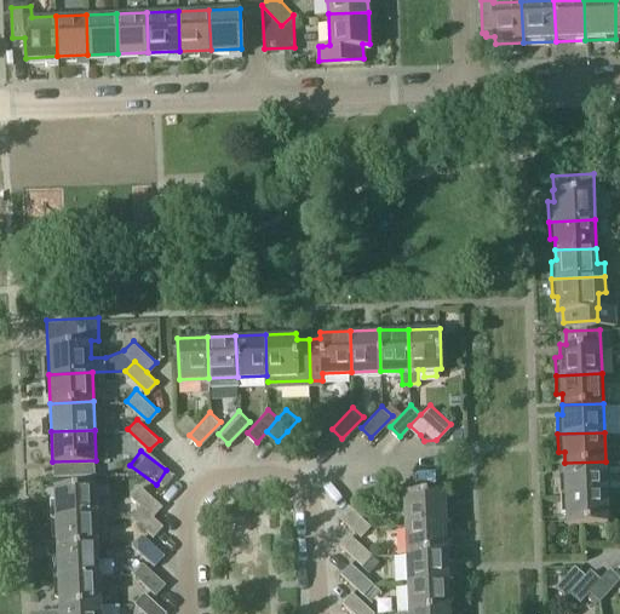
[(561,492),(607,491),(606,462),(564,463),(564,474),(560,474),(561,492)]
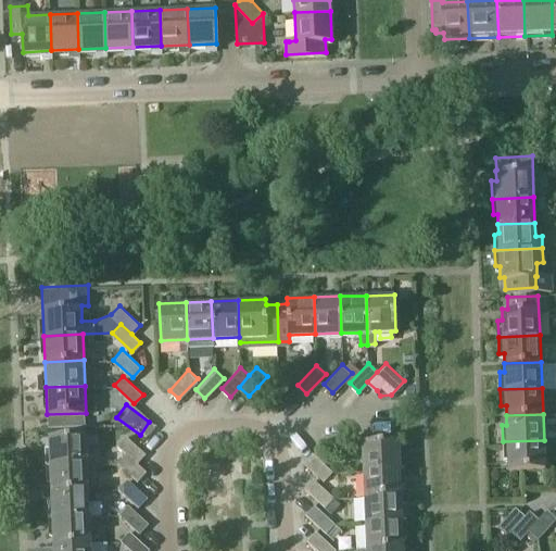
[(50,463),(88,462),(87,434),(49,436),(50,463)]
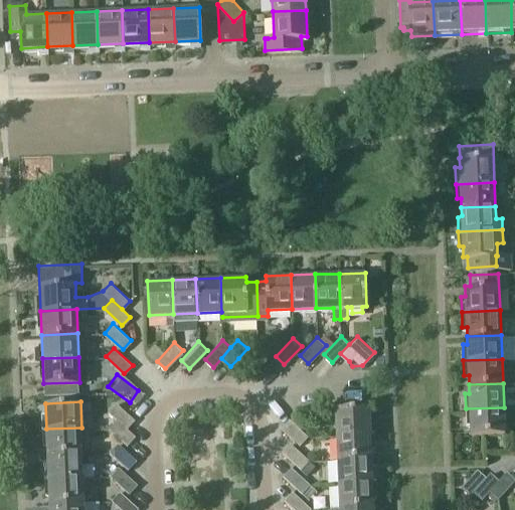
[(108,410),(128,428),(135,419),(116,402),(108,410)]
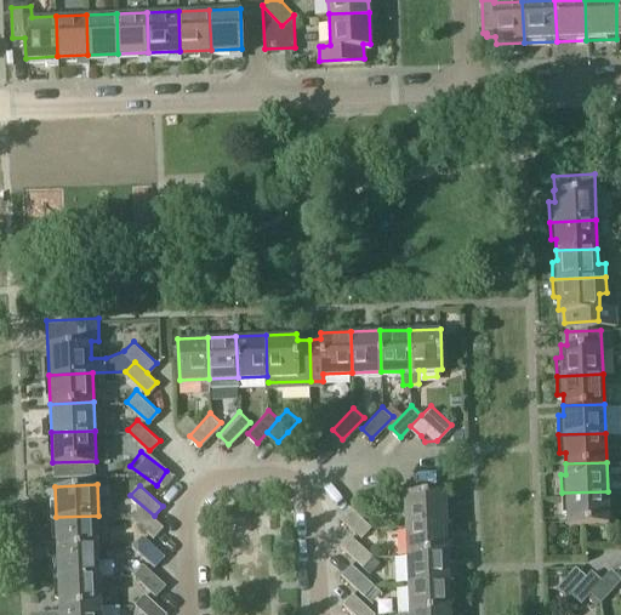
[(406,523),(448,520),(448,490),(405,491),(406,523)]
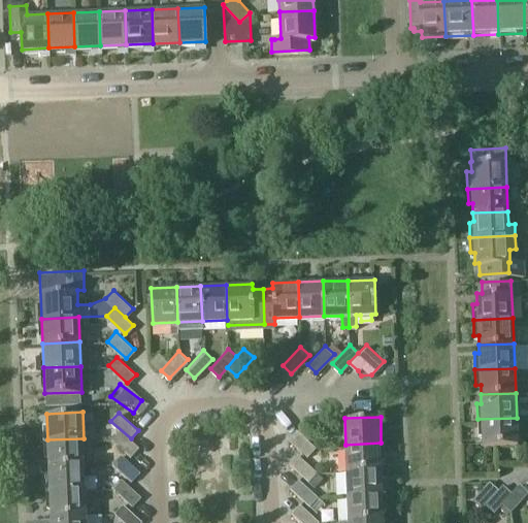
[(517,418),(477,419),(477,433),(482,433),(482,445),(518,444),(517,418)]
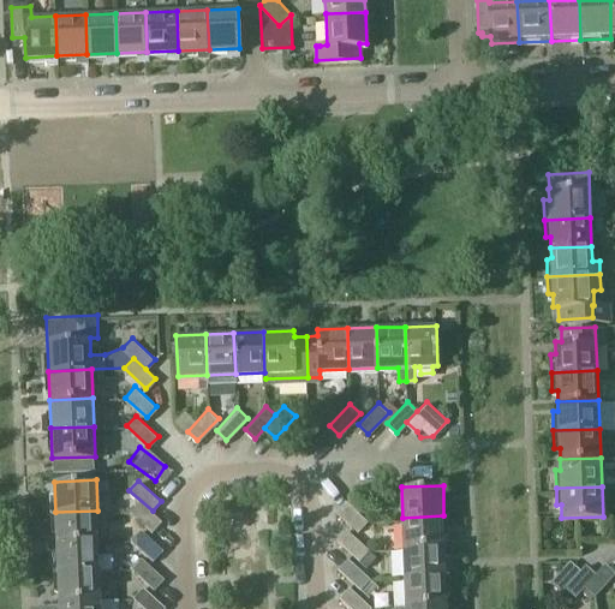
[(161,519),(153,511),(138,499),(130,508),(153,529),(161,519)]
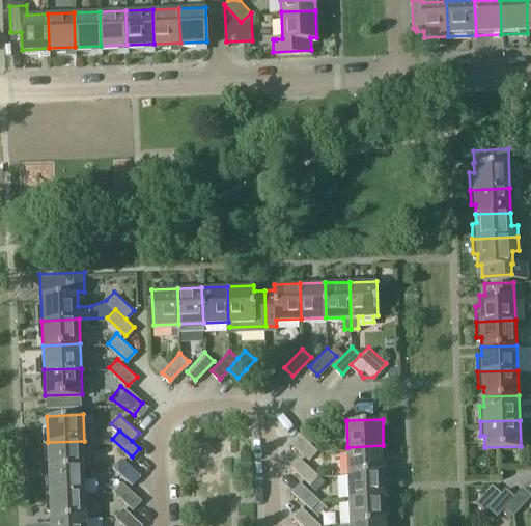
[(194,441),(210,441),(210,431),(194,431),(194,441)]
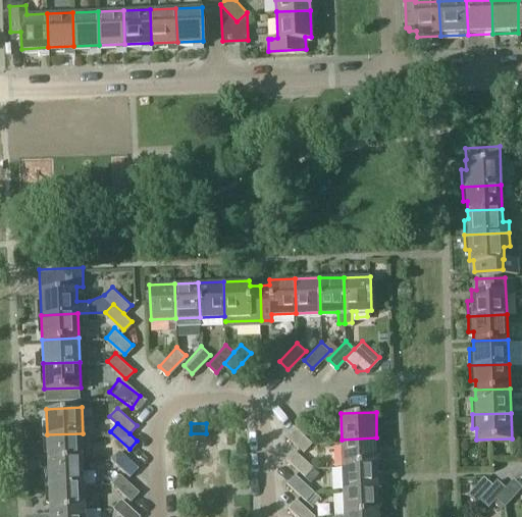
[(304,450),(305,449),(312,442),(293,423),(284,431),(304,450)]
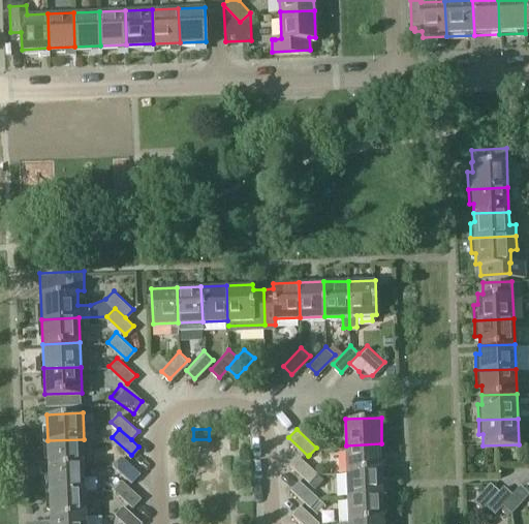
[(49,465),(85,464),(84,439),(48,440),(49,465)]
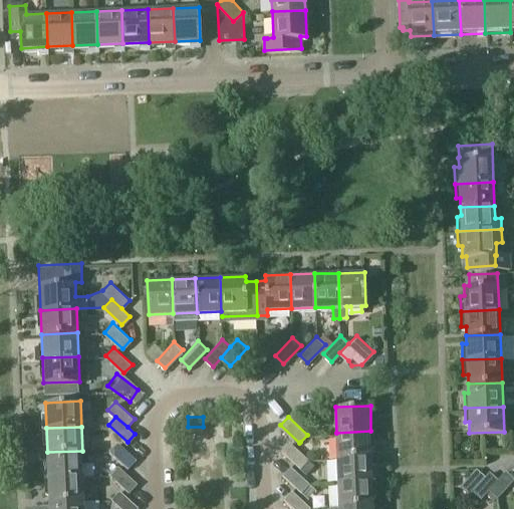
[(337,457),(371,455),(370,431),(336,433),(337,457)]
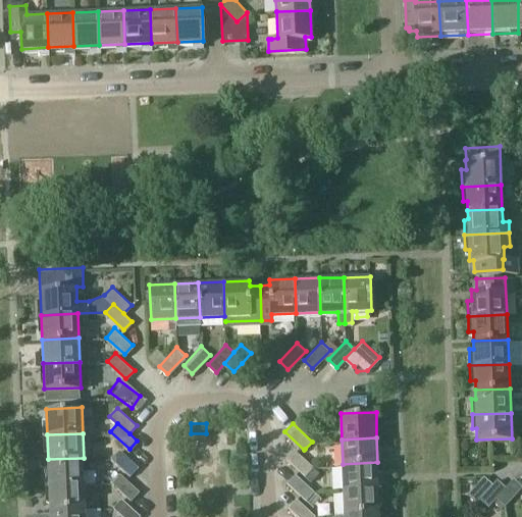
[(129,474),(138,465),(119,448),(111,457),(129,474)]
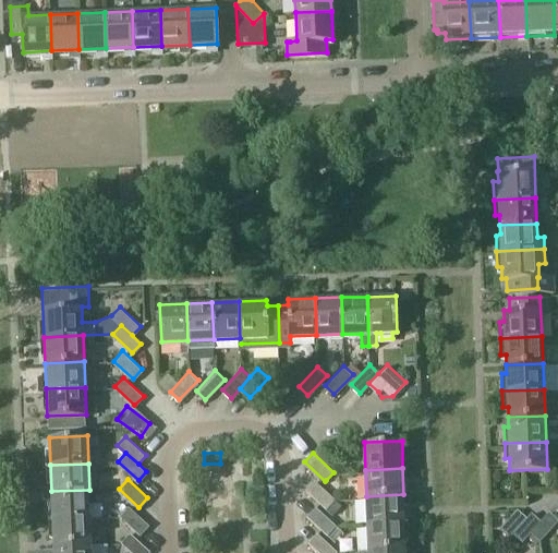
[(325,507),(335,497),(315,479),(305,489),(325,507)]
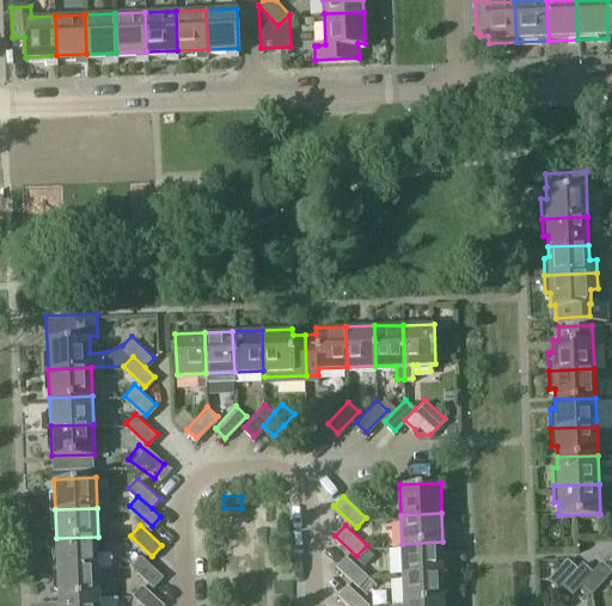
[(57,567),(99,565),(111,564),(111,550),(98,551),(98,537),(56,538),(57,567)]
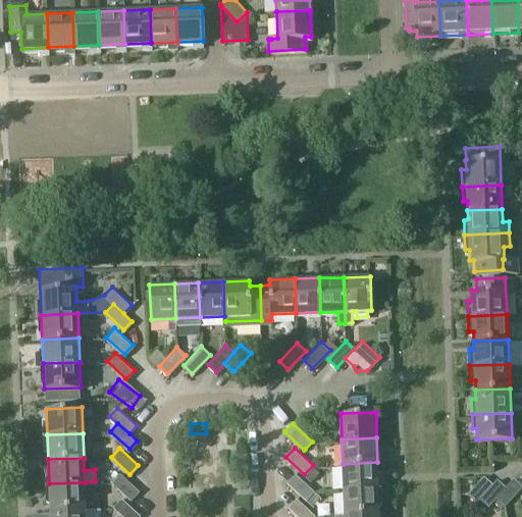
[(344,488),(378,486),(377,462),(343,464),(344,488)]
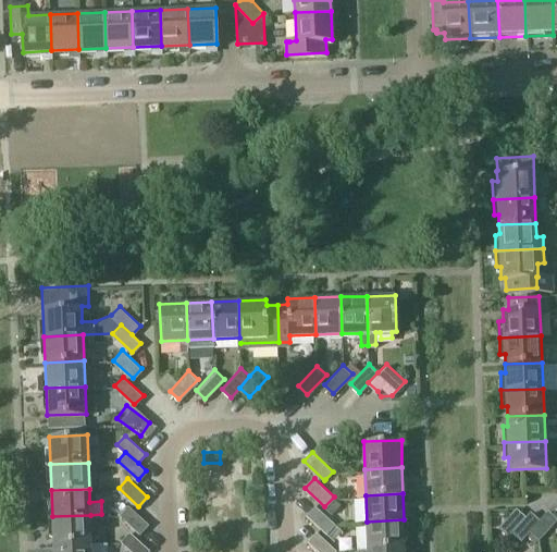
[(140,532),(148,523),(128,504),(120,513),(140,532)]
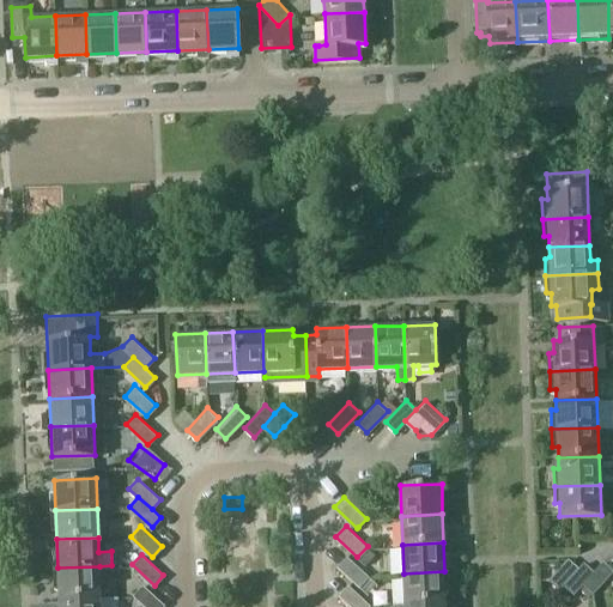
[(359,586),(369,575),(347,554),(337,565),(359,586)]
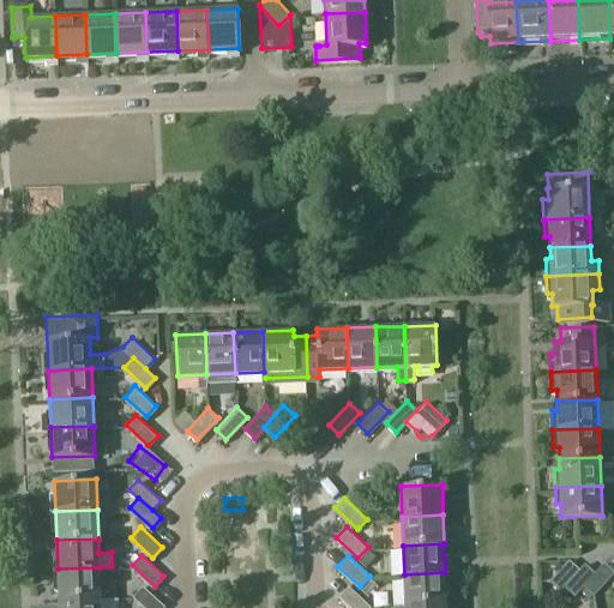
[(584,583),(595,571),(585,561),(579,567),(570,558),(551,579),(560,589),(564,584),(575,594),(582,587),(584,583)]
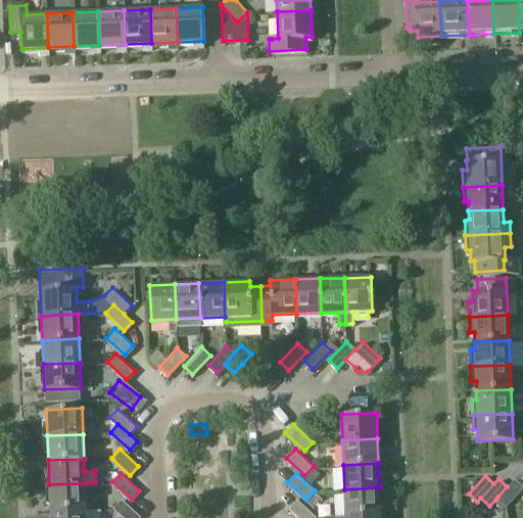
[(515,477),(507,486),(497,497),(495,500),(504,507),(522,484),(515,477)]
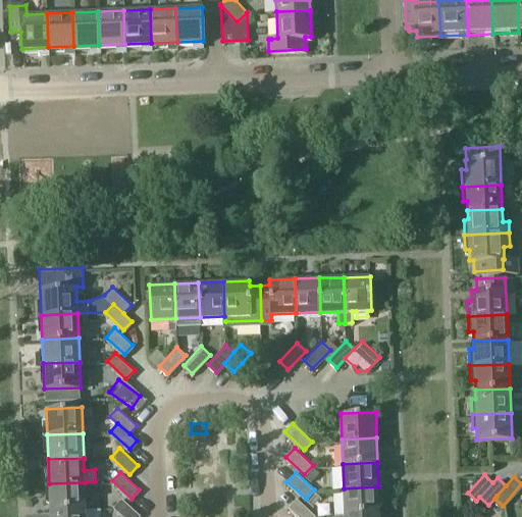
[(50,508),(86,507),(85,482),(49,483),(50,508)]
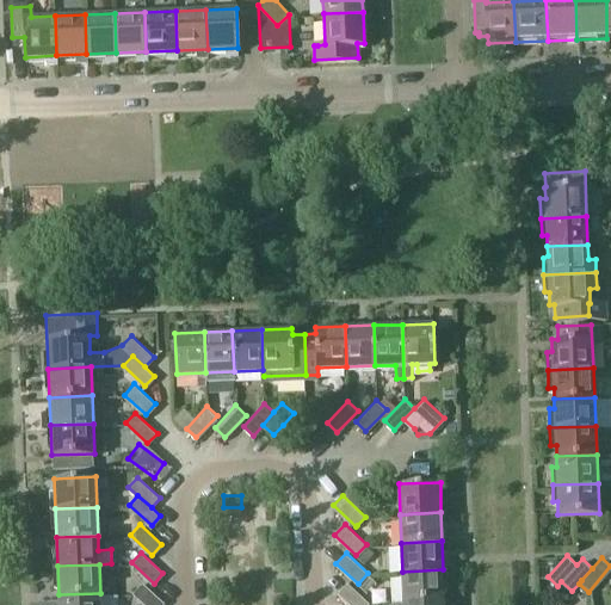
[(403,600),(444,599),(443,569),(402,572),(403,600)]
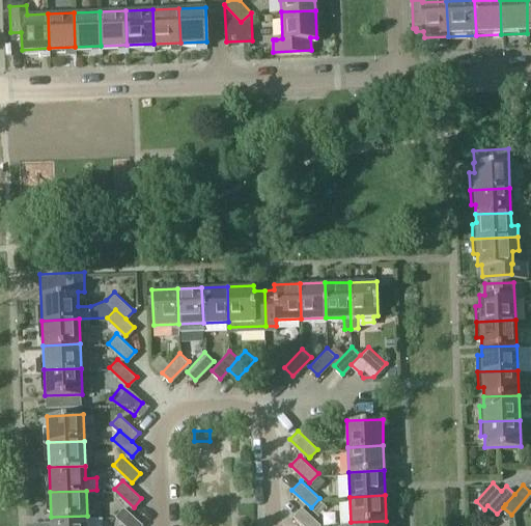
[(127,525),(140,525),(143,523),(123,505),(115,515),(127,525)]
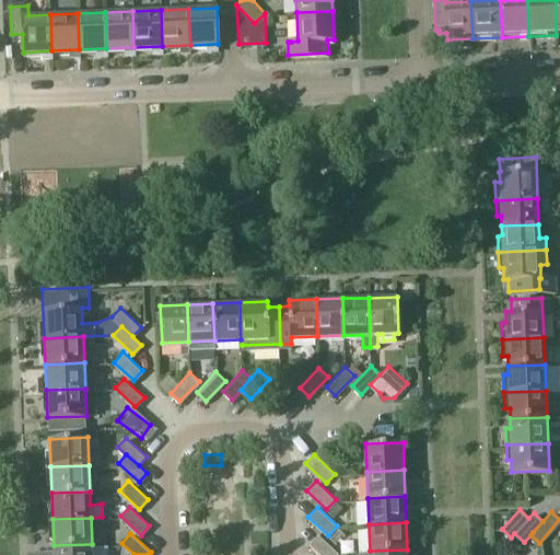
[(322,554),(335,554),(338,552),(318,533),(310,543),(322,554)]
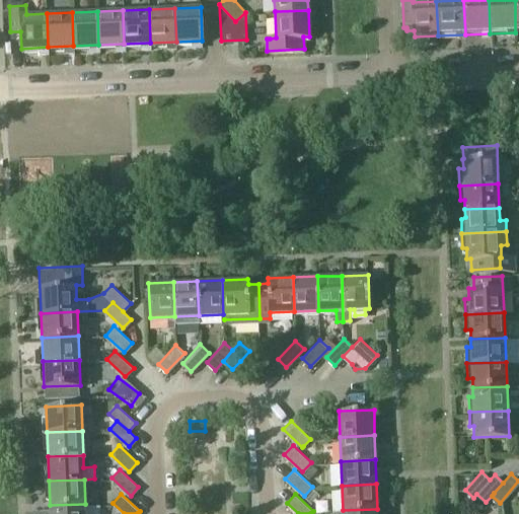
[(50,513),(85,513),(85,504),(50,505),(50,513)]
